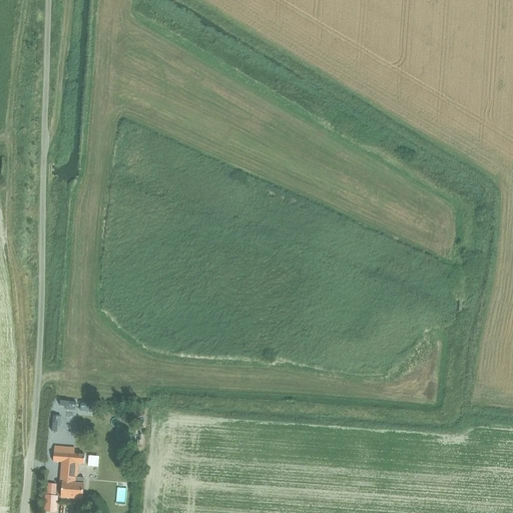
[(57,401),(55,409),(71,411),(72,403),(57,401)]
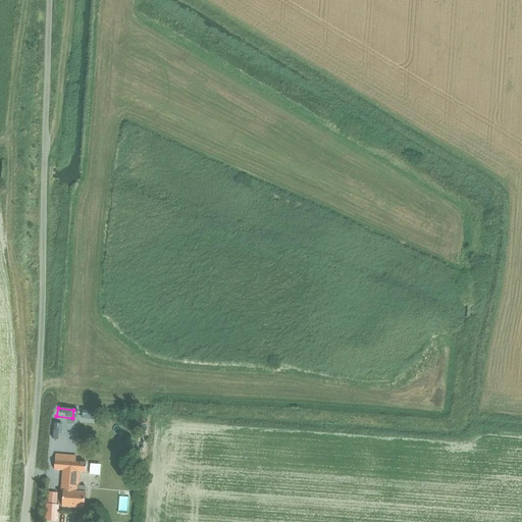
[(89,420),(89,411),(77,411),(77,420),(89,420)]
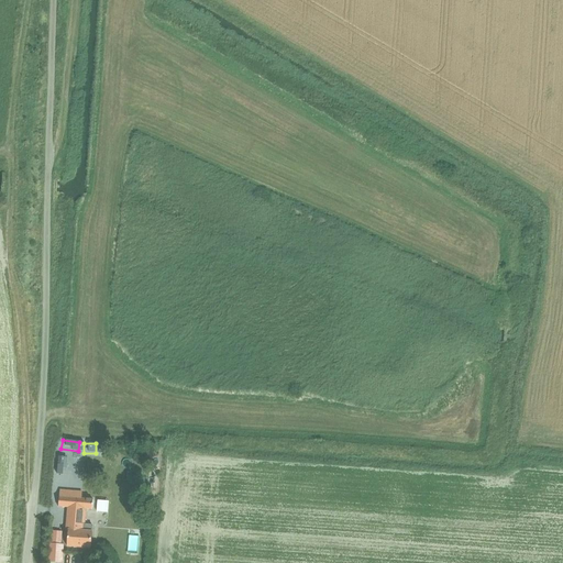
[(62,475),(63,456),(54,456),(53,475),(62,475)]
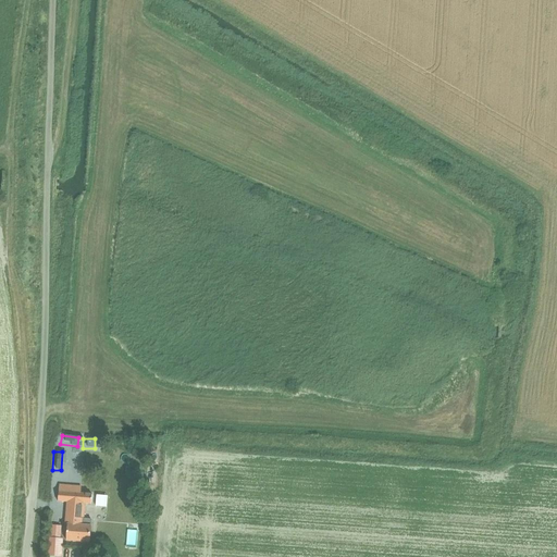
[(90,505),(91,495),(79,494),(81,487),(59,485),(58,502),(66,503),(65,524),(67,525),(66,541),(89,543),(91,523),(87,523),(87,525),(82,525),(82,520),(84,520),(85,504),(90,505)]
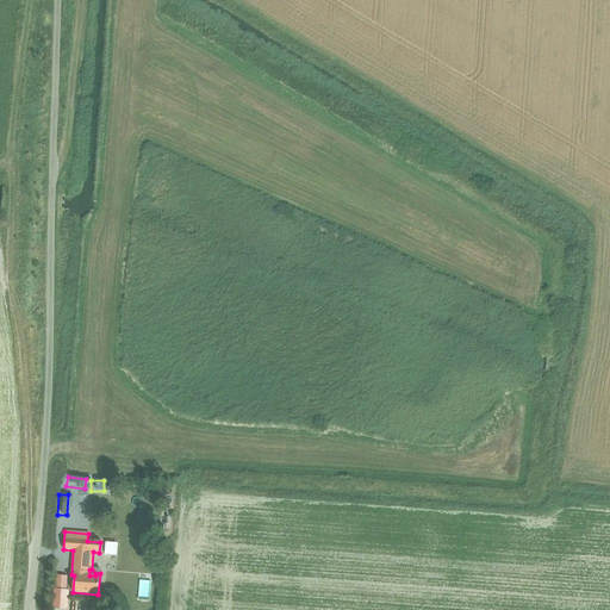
[(53,607),(67,608),(68,591),(66,591),(67,579),(56,578),(55,587),(54,587),(53,607)]
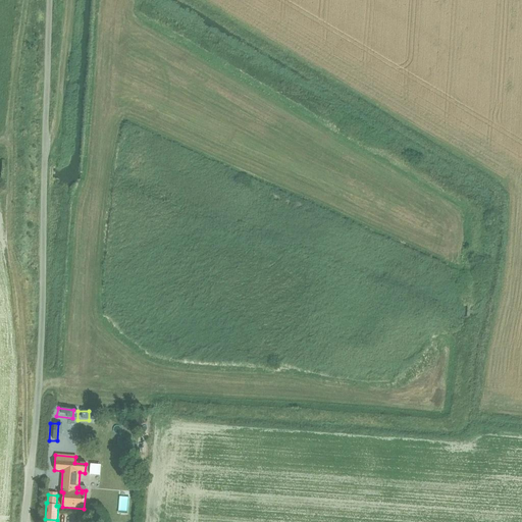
[(120,498),(119,514),(127,514),(128,498),(120,498)]
